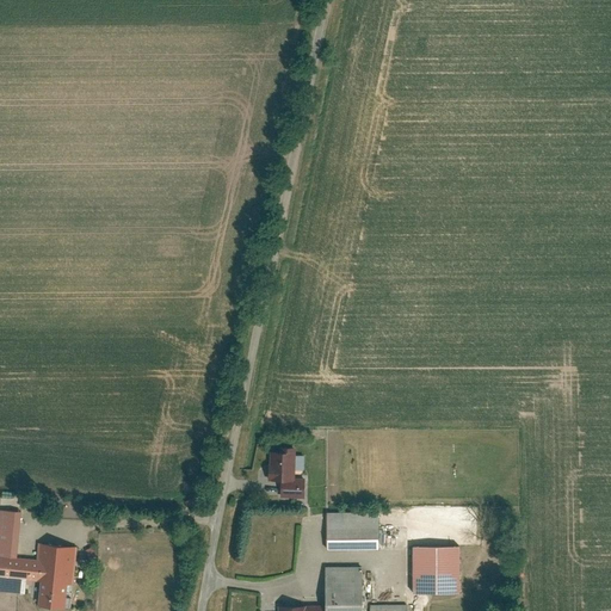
[(281,479),(281,497),(303,497),(303,475),(294,475),(294,468),(304,468),(304,454),(294,454),(294,445),(279,445),(279,450),(270,450),(270,462),(267,462),(267,479),(281,479)]
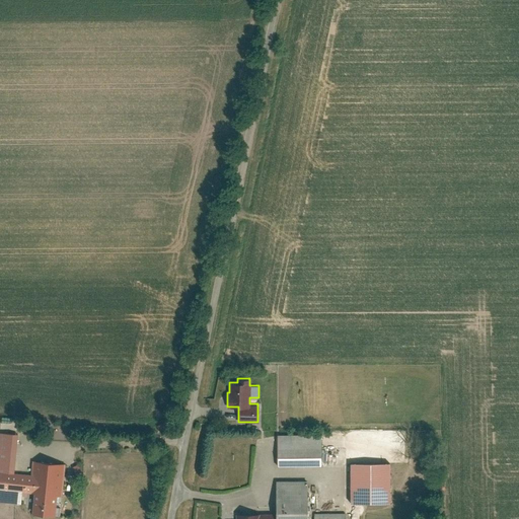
[(0,501),(21,503),(22,491),(31,492),(29,512),(61,515),(66,463),(32,460),(31,473),(13,471),(17,433),(0,431),(0,501)]
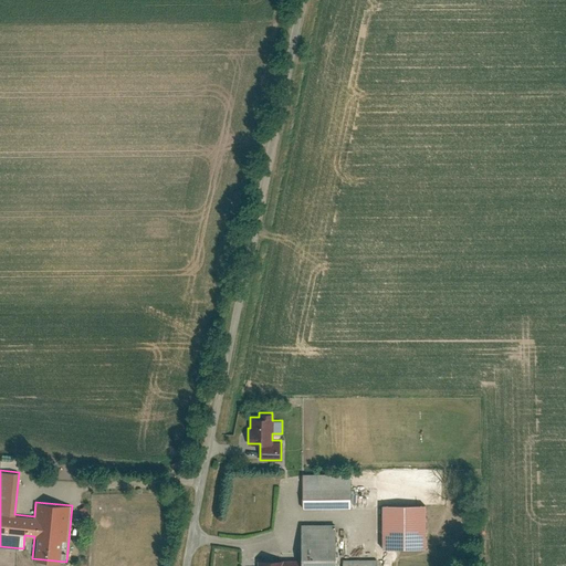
[(302,473),(303,507),(350,507),(350,472),(302,473)]
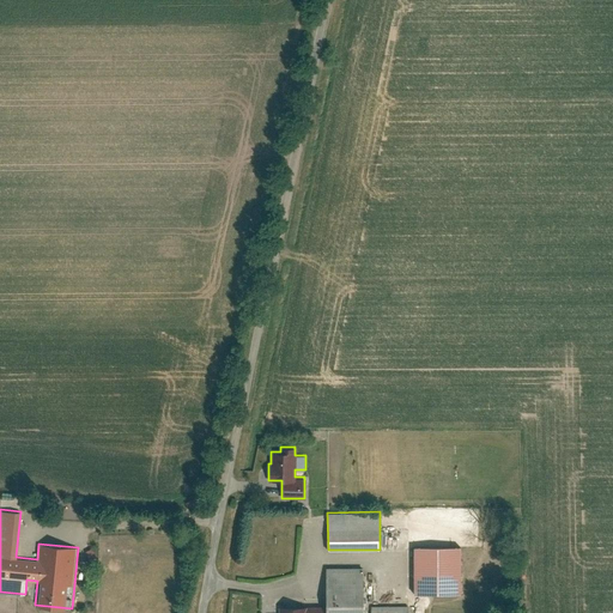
[(461,546),(412,546),(412,594),(461,594),(461,546)]
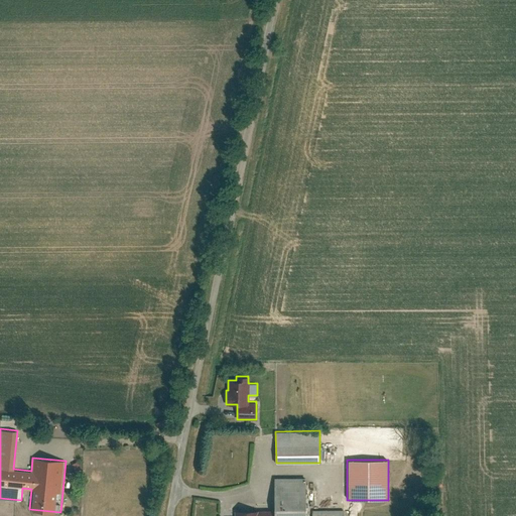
[(234,515),(344,515),(345,509),(311,510),(311,515),(305,515),(305,477),(272,478),(272,510),(235,511),(234,515)]
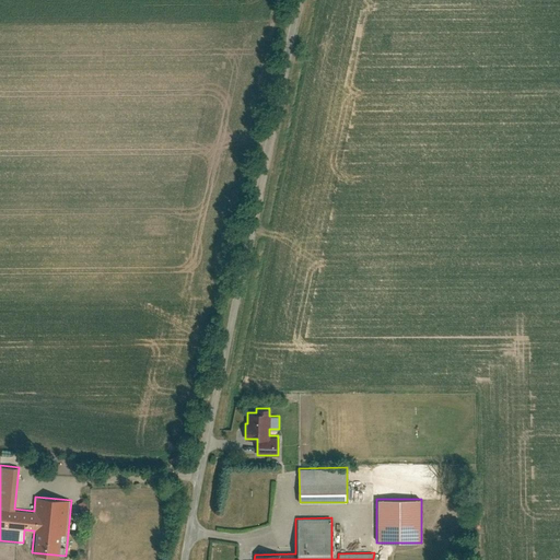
All buildings are outlined.
